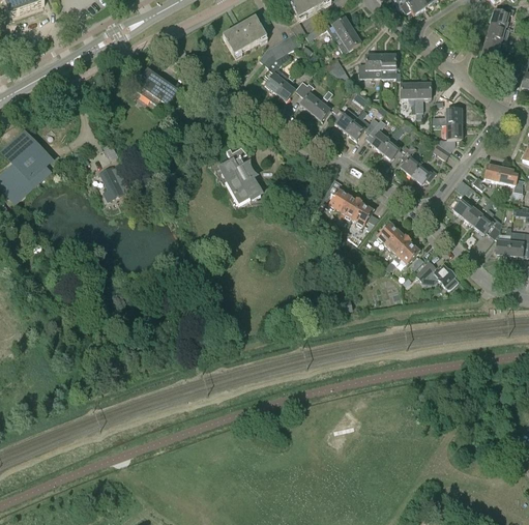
[(45,2),(43,0),(4,0),(9,15),(45,2)]
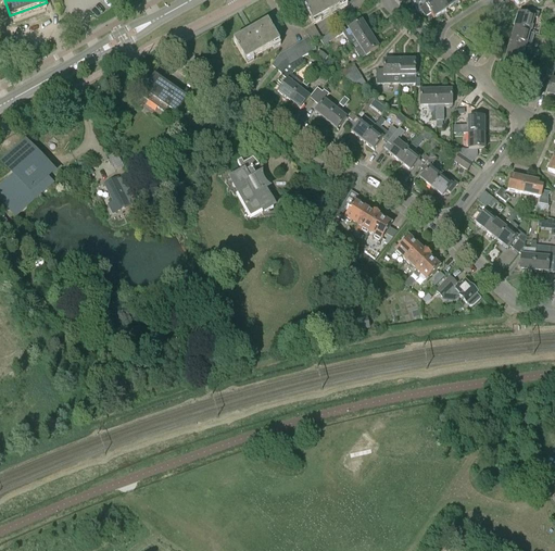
[(302,0),(313,20),(348,0),(302,0)]
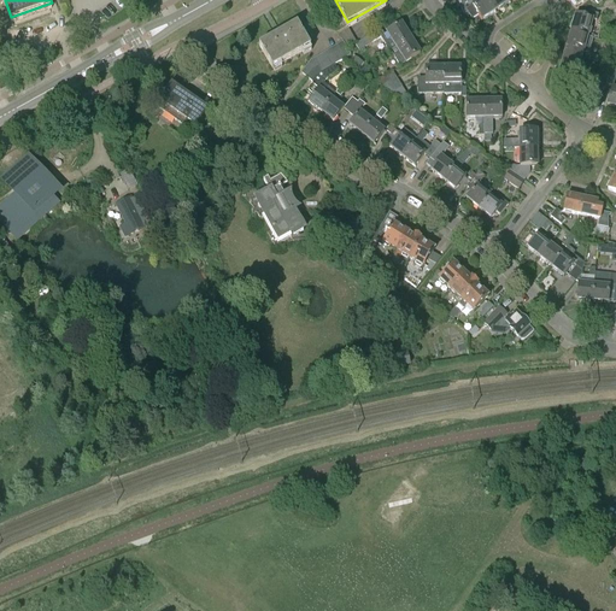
[(498,5),(494,0),(471,0),(467,4),(473,13),(479,9),(482,15),(498,5)]
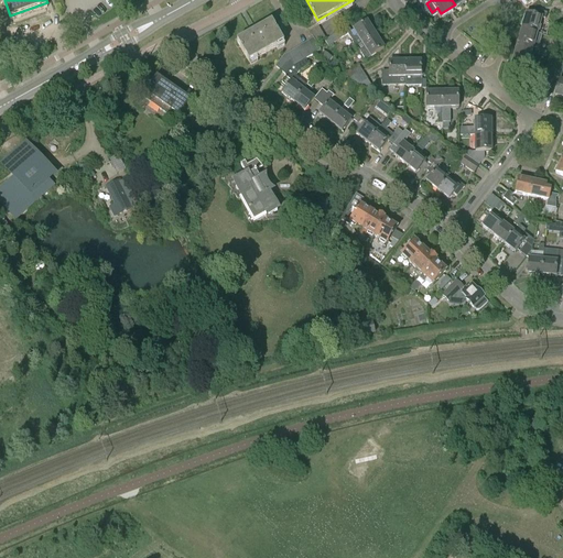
[(527,9),(522,24),(538,29),(542,13),(545,14),(548,9),(537,6),(534,11),(527,9)]
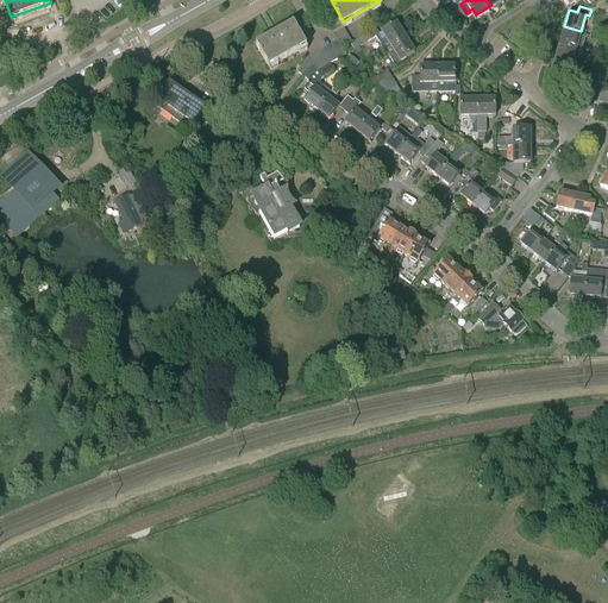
[(387,45),(406,32),(396,18),(380,29),(376,23),(351,38),(356,45),(376,32),(382,42),(376,46),(378,50),(386,46),(387,45)]
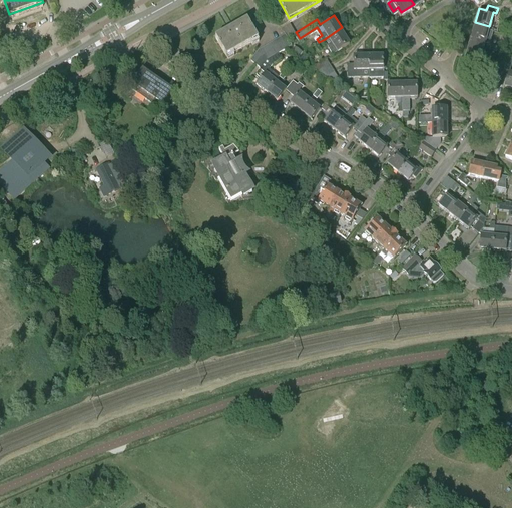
[(247,16),(231,25),(215,34),(226,53),(259,35),(247,16)]
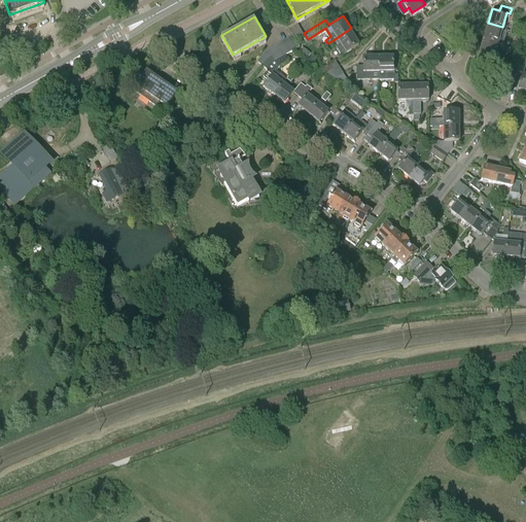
[(488,23),(484,37),(498,41),(503,42),(507,28),(502,27),(488,23)]
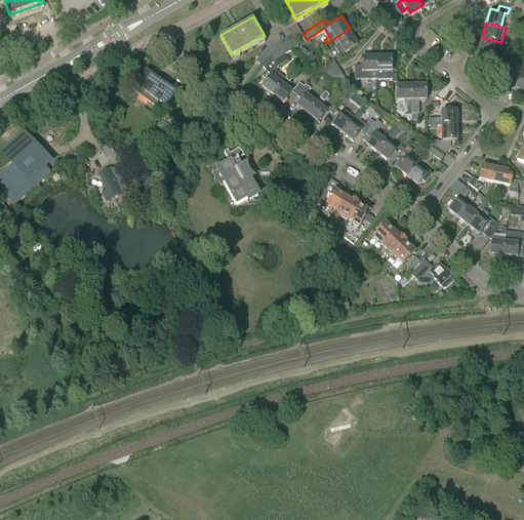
[(358,41),(350,28),(333,39),(340,51),(346,49),(358,41)]
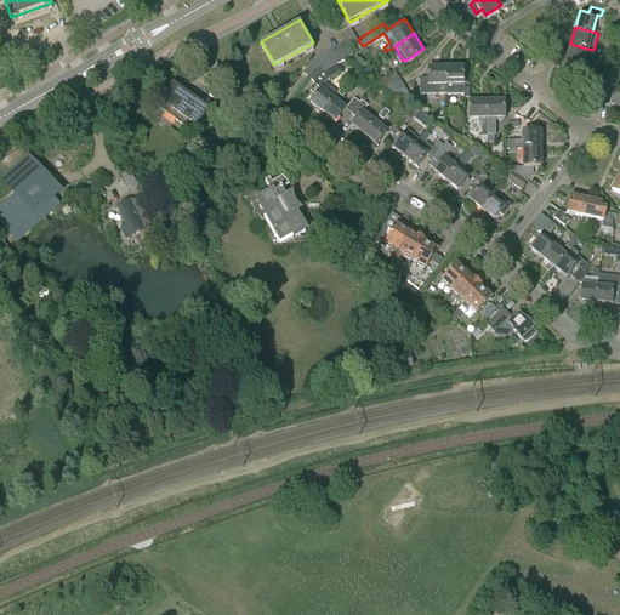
[(346,36),(340,40),(347,55),(354,51),(351,44),(346,36)]
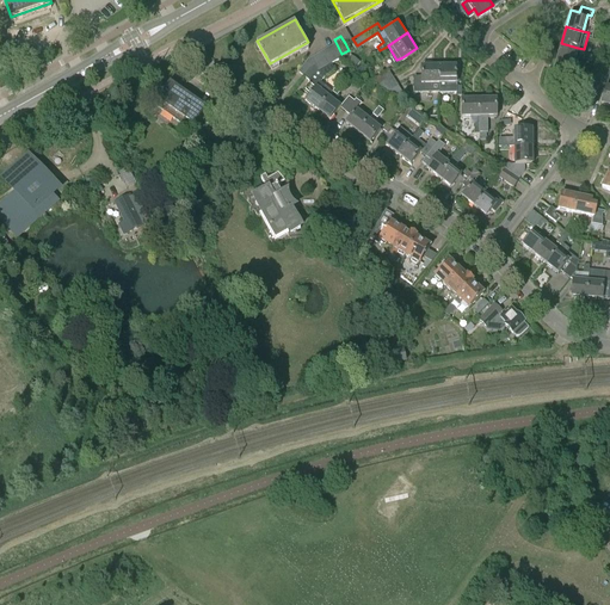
[(342,54),(334,39),(328,43),(336,56),(342,54)]
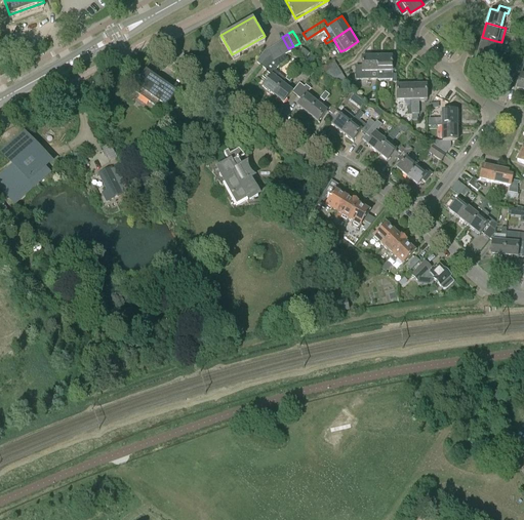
[(288,48),(282,37),(277,40),(283,51),(285,50),(288,48)]
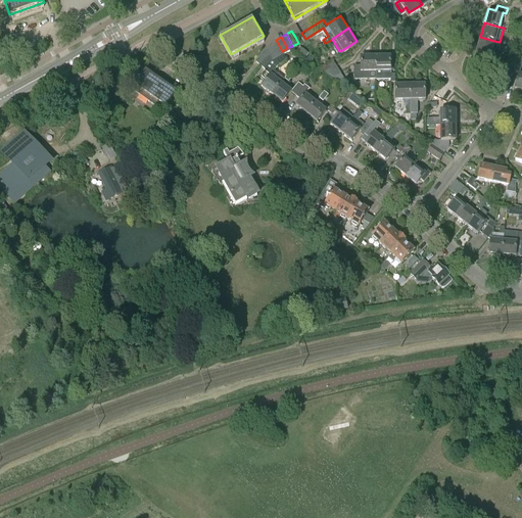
[(480,37),(476,50),(490,54),(494,41),(480,37)]
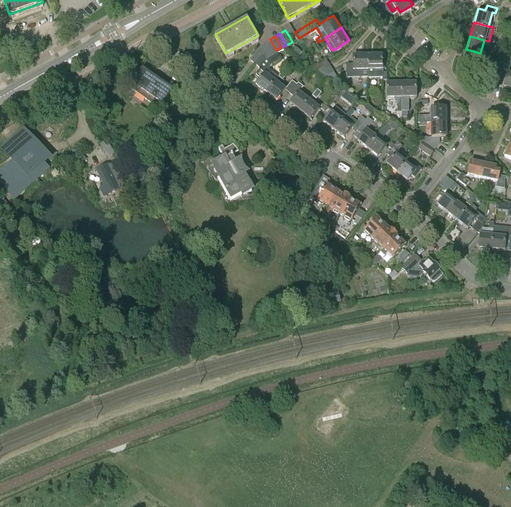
[(270,39),(265,42),(271,53),(276,50),(270,39)]
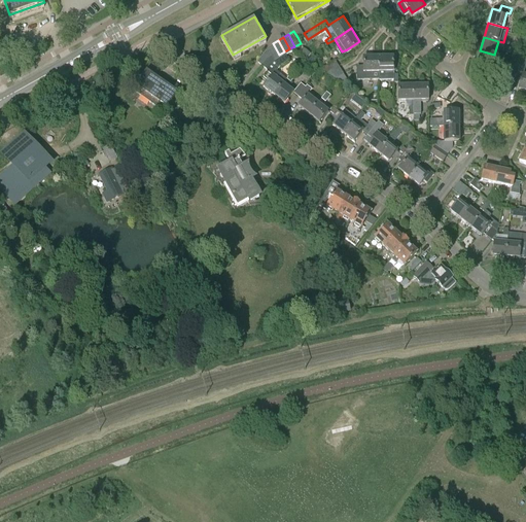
[(312,49),(303,42),(297,48),(307,56),(312,49)]
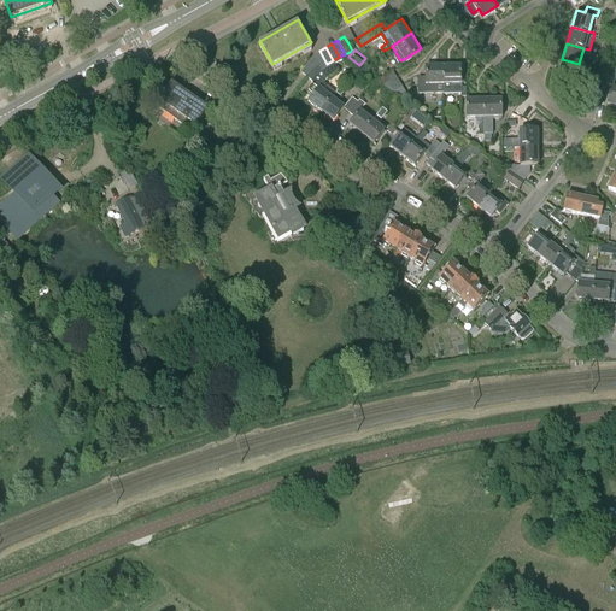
[(320,51),(312,54),(316,60),(321,68),(327,64),(320,51)]
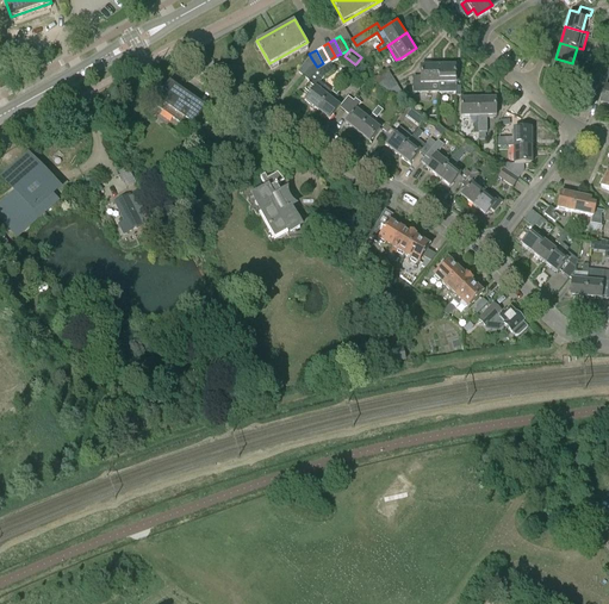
[(309,54),(306,55),(306,56),(298,67),(304,72),(312,60),(309,54)]
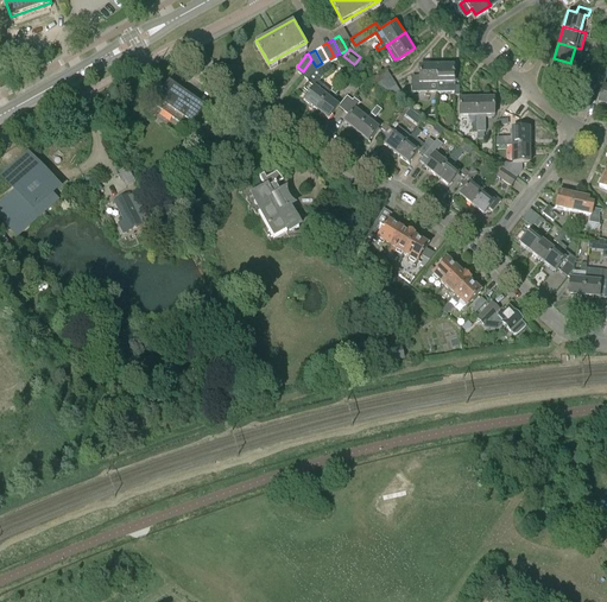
[(316,67),(308,76),(309,78),(303,86),(309,89),(304,95),(316,105),(327,92),(332,87),(320,77),(323,71),(334,65),(330,58),(328,59),(322,63),(316,67)]
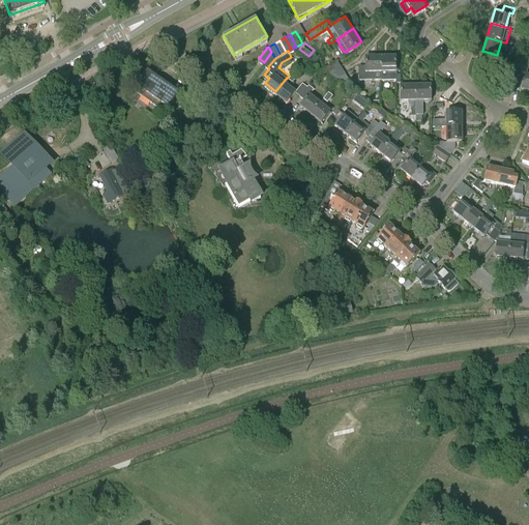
[(497,55),(482,51),(478,66),(493,70),(497,55)]
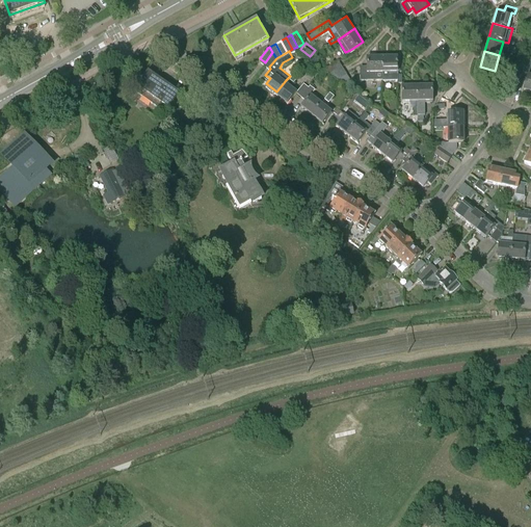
[(276,58),(272,52),(265,62),(269,67),(276,58)]
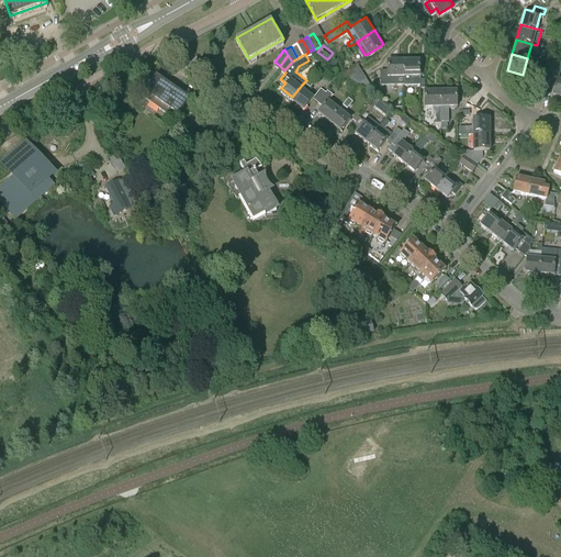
[(404,73),(404,56),(388,57),(388,68),(382,68),(382,80),(404,80),(404,73)]
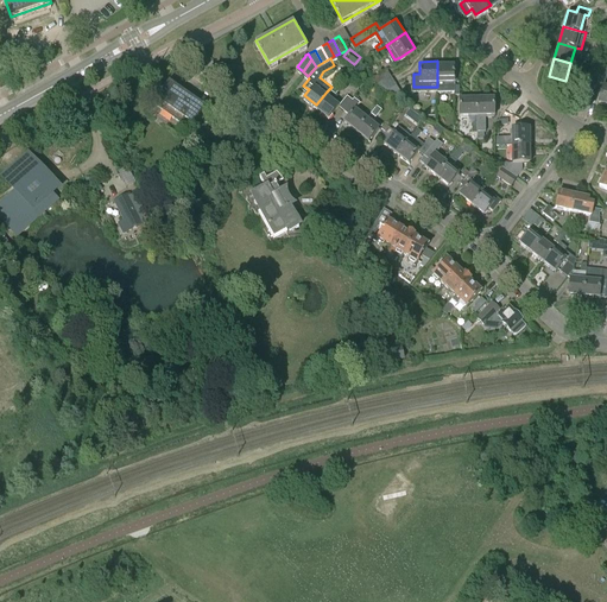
[(437,61),(437,78),(455,78),(455,61),(437,61)]
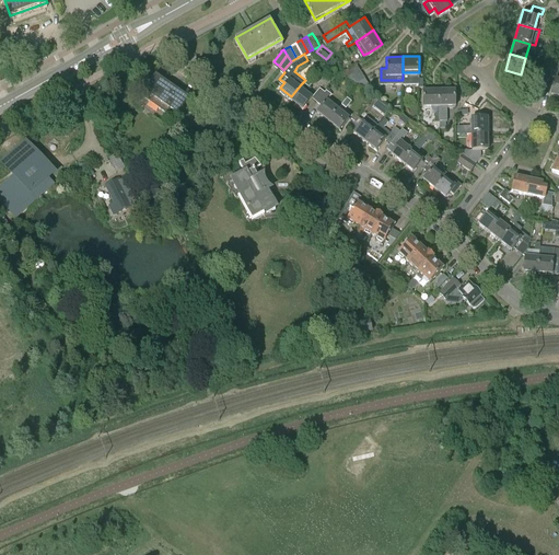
[(348,74),(361,67),(357,59),(340,70),(348,74)]
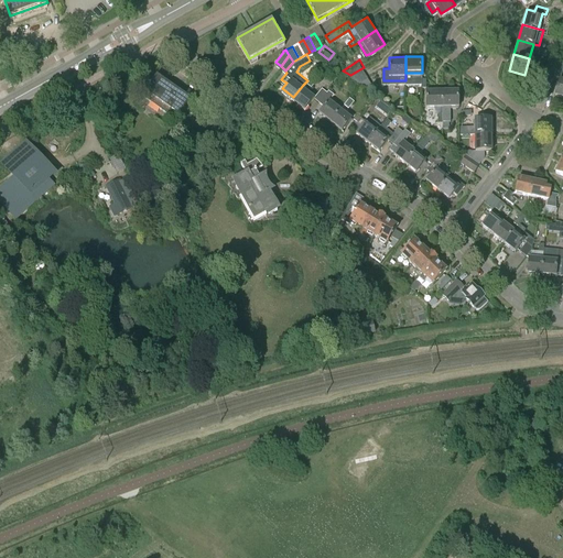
[(545,64),(543,75),(550,77),(553,65),(545,64)]
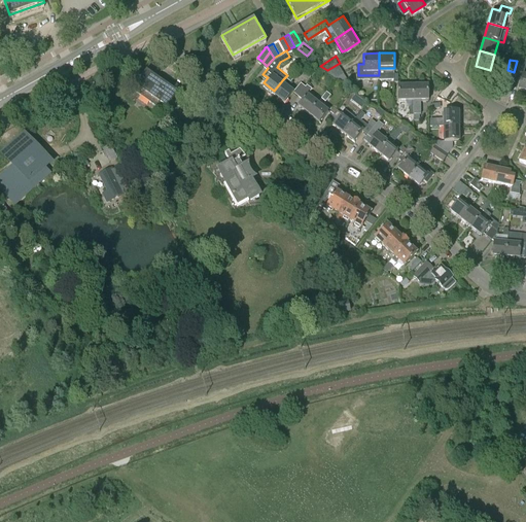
[(344,69),(340,63),(327,70),(336,75),(344,69)]
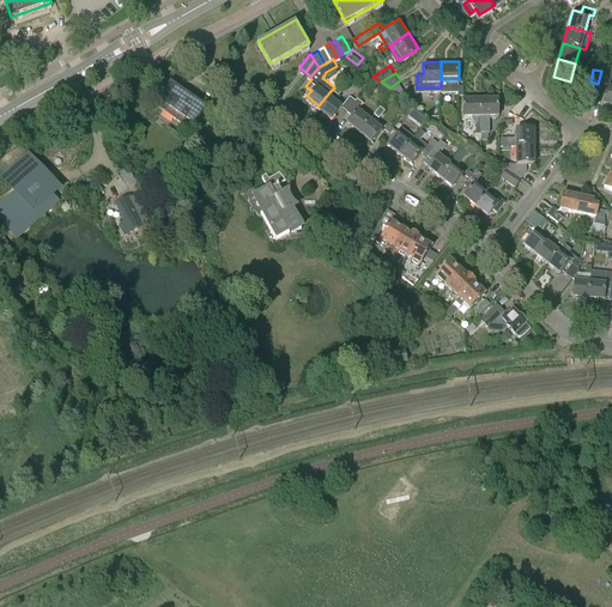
[(206,104),(191,92),(171,79),(156,101),(183,120),(187,115),(194,121),(206,104)]
